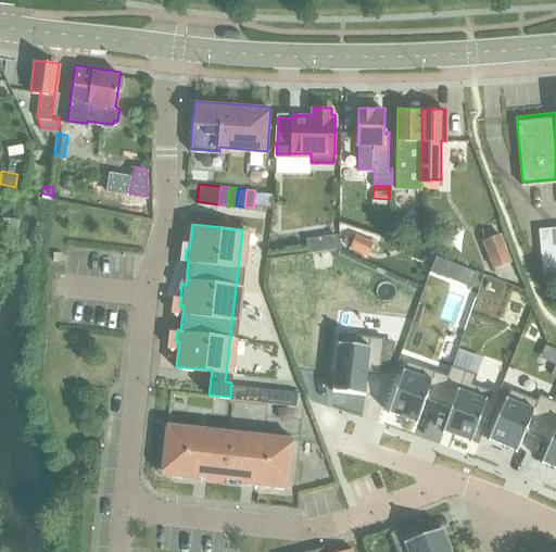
[(555,225),(539,227),(543,272),(555,270),(555,225)]
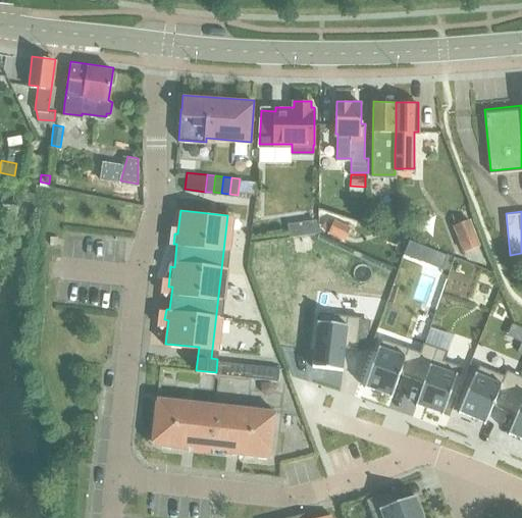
[(481,244),(470,216),(454,222),(465,250),(481,244)]
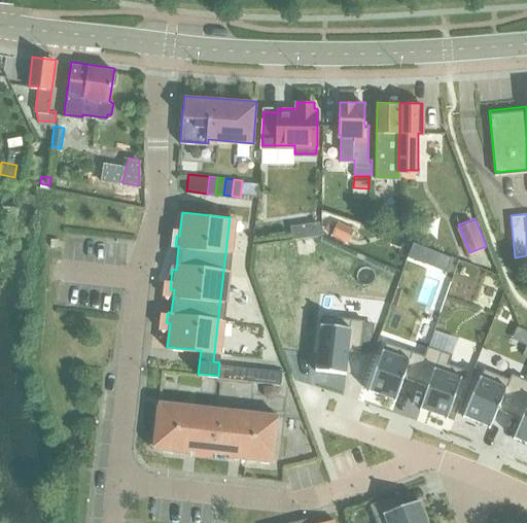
[(338,220),(331,234),(348,241),(354,228),(338,220)]
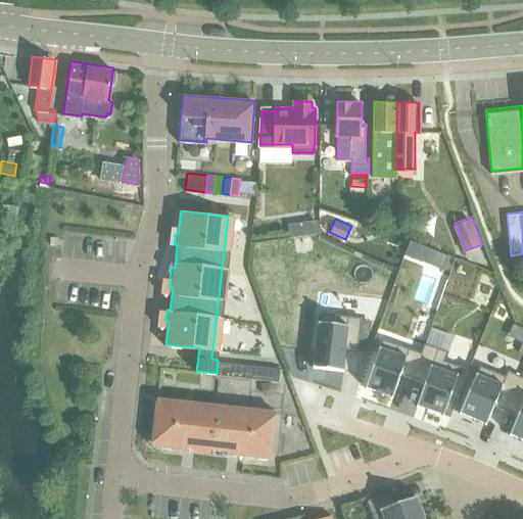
[(303,220),(290,222),(292,235),(305,233),(303,220)]
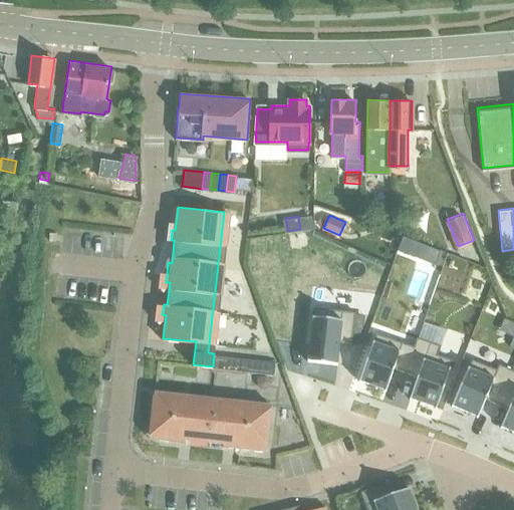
[(403,234),(398,248),(407,251),(415,255),(420,241),(417,240),(403,234)]
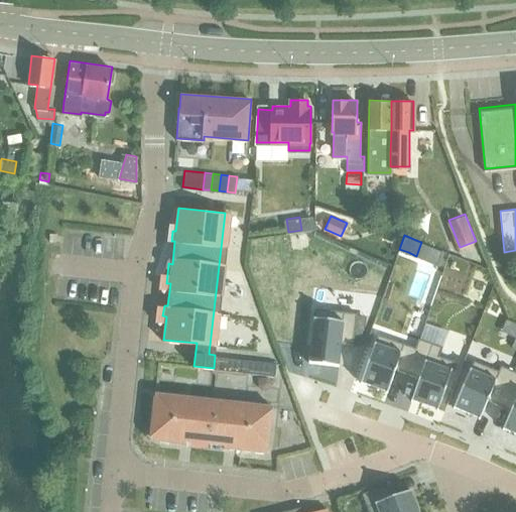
[(308,360),(308,361),(326,363),(337,364),(338,364),(339,364),(339,363),(338,363),(340,350),(341,342),(354,343),(355,329),(356,322),(357,311),(341,309),(315,306),(314,316),(313,316),(313,317),(314,317),(313,330),(310,354),(309,360),(308,360)]
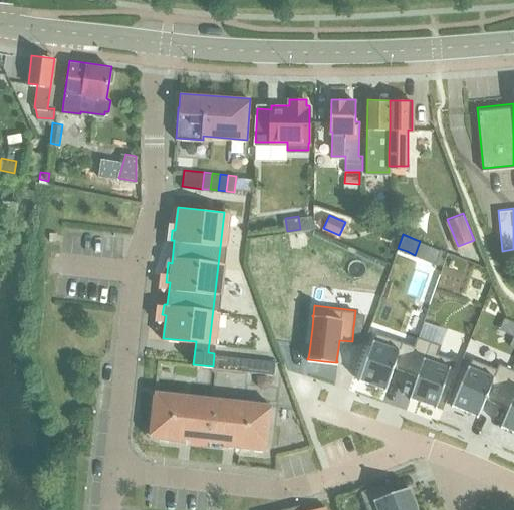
[(353,327),(352,341),(359,342),(361,328),(353,327)]
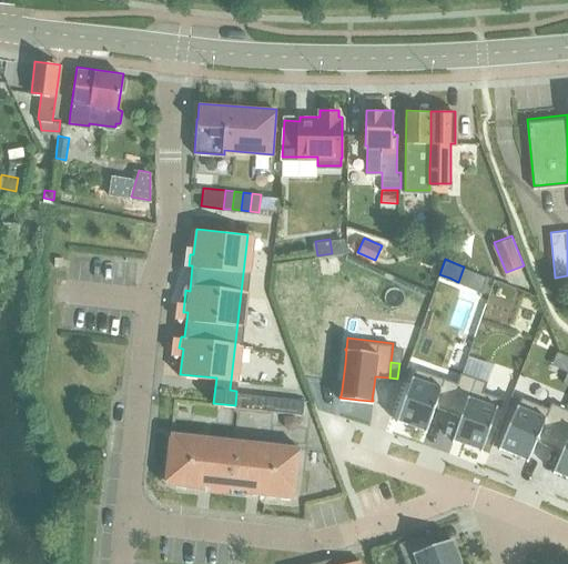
[(397,420),(398,420),(398,419),(417,425),(424,427),(426,429),(425,430),(426,430),(427,429),(429,423),(430,420),(434,408),(435,405),(436,405),(448,410),(462,371),(460,371),(458,378),(457,381),(452,379),(438,374),(416,366),(407,391),(397,420)]
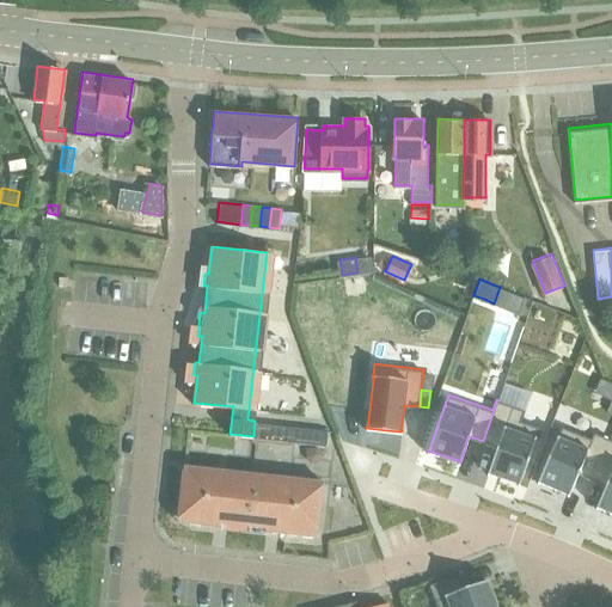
[(497,399),(483,441),(497,446),(493,460),(488,471),(488,472),(489,473),(490,472),(503,477),(519,482),(518,483),(520,484),(528,457),(538,429),(539,427),(538,425),(522,421),(521,421),(522,418),(525,411),(525,409),(497,399)]
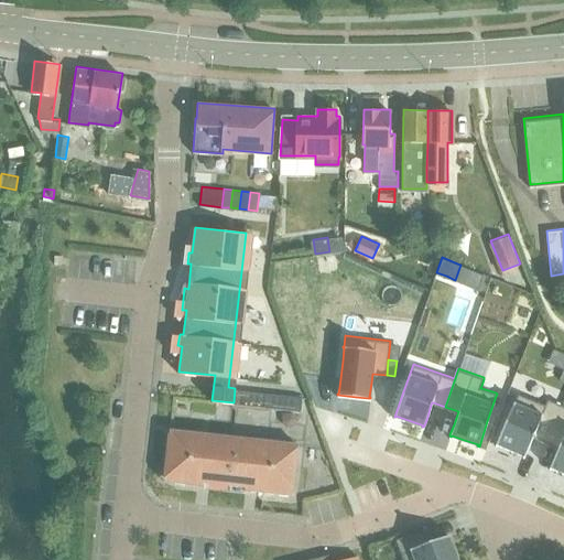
[(242,389),(235,388),(234,402),(240,404),(242,389)]
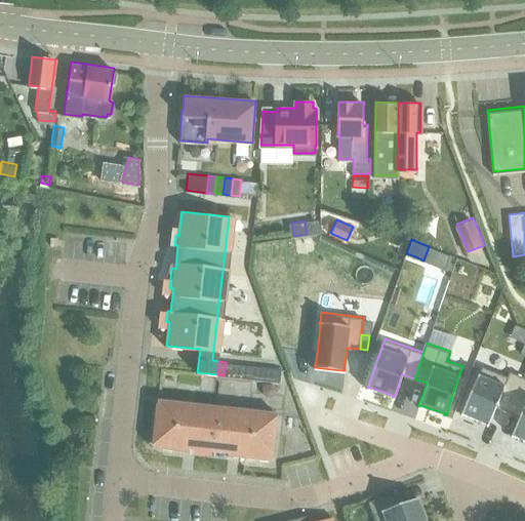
[(233,362),(226,362),(224,375),(231,375),(233,362)]
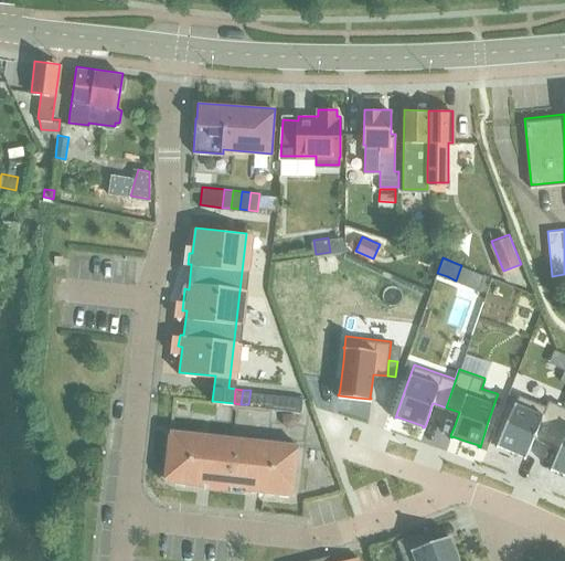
[(251,390),(248,404),(256,405),(258,391),(251,390)]
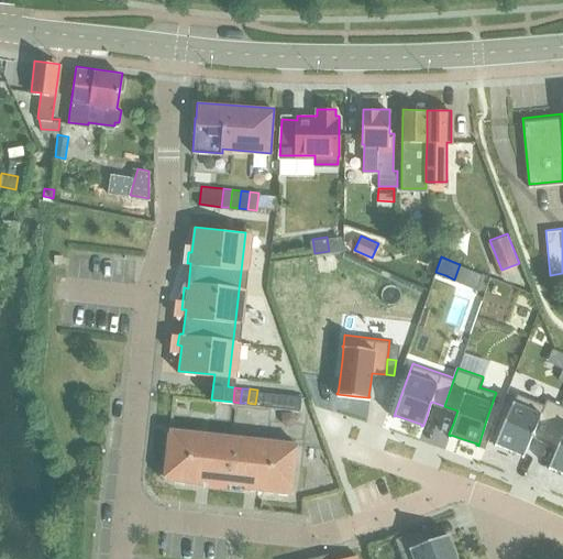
[(257,390),(255,404),(263,405),(264,391),(257,390)]
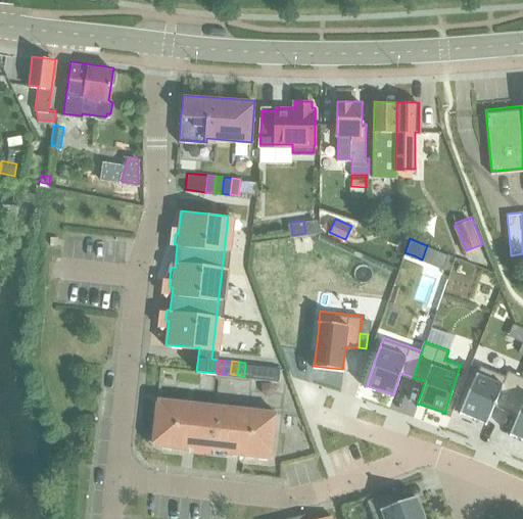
[(280,367),(245,363),(244,376),(279,380),(280,367)]
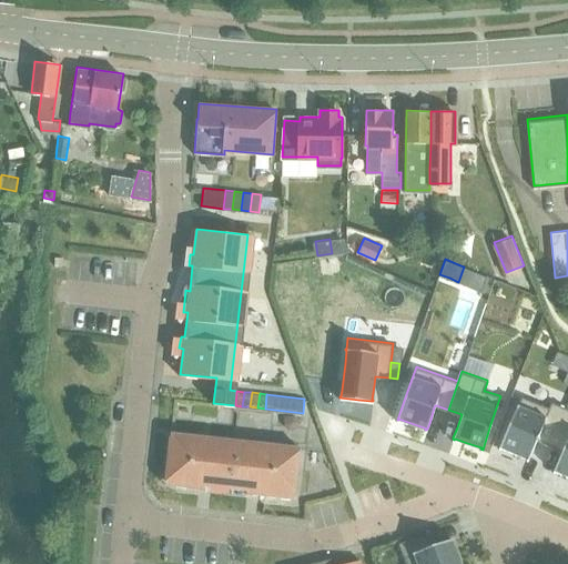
[(514,413),(499,446),(500,447),(500,446),(527,457),(526,459),(527,459),(535,443),(536,439),(540,441),(549,444),(566,406),(551,401),(550,403),(549,406),(546,405),(523,395),(521,395),(514,413)]
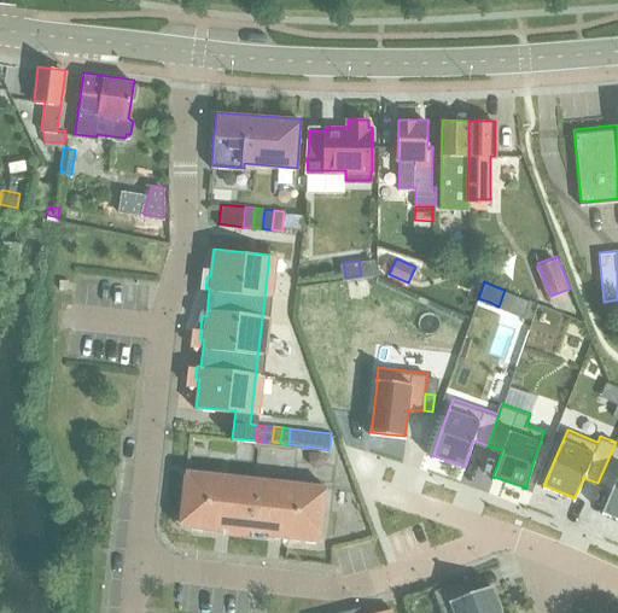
[(617,443),(616,442),(598,483),(612,489),(610,494),(602,511),(602,512),(604,512),(604,511),(617,517),(617,443)]
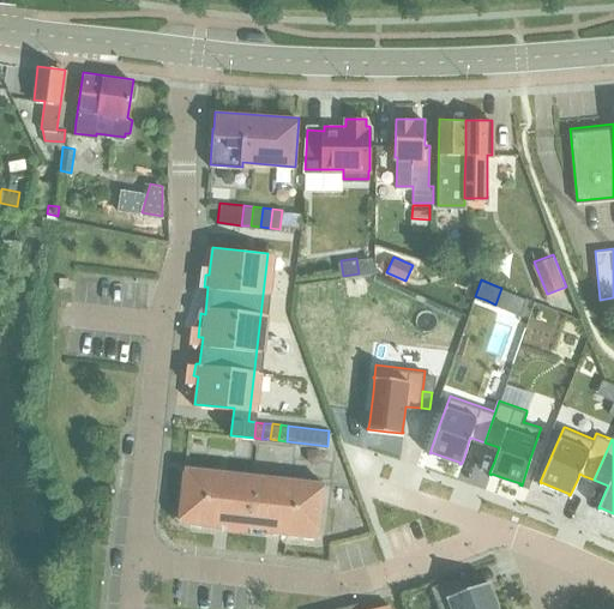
[(324,481),(185,466),(179,522),(222,526),(222,523),(268,528),(268,531),(318,537),(324,481)]
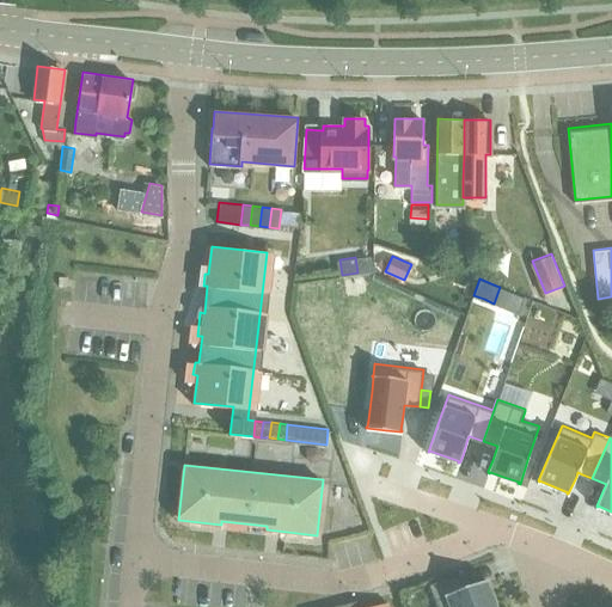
[(442,578),(429,583),(436,601),(438,606),(489,606),(496,605),(487,580),(488,580),(488,578),(466,586),(465,587),(460,572),(442,578)]
